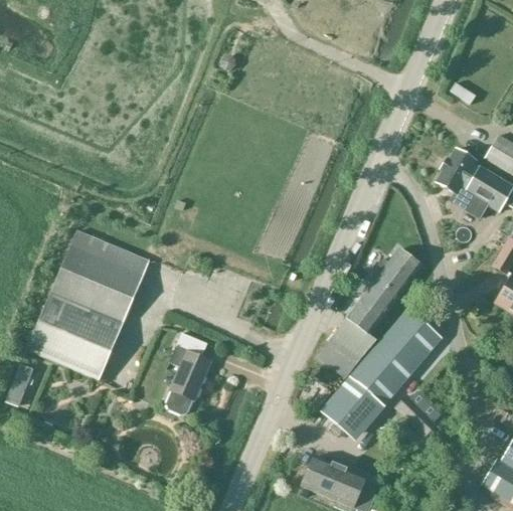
[(512,141),(499,133),(492,145),(485,157),(512,173),(512,141)]
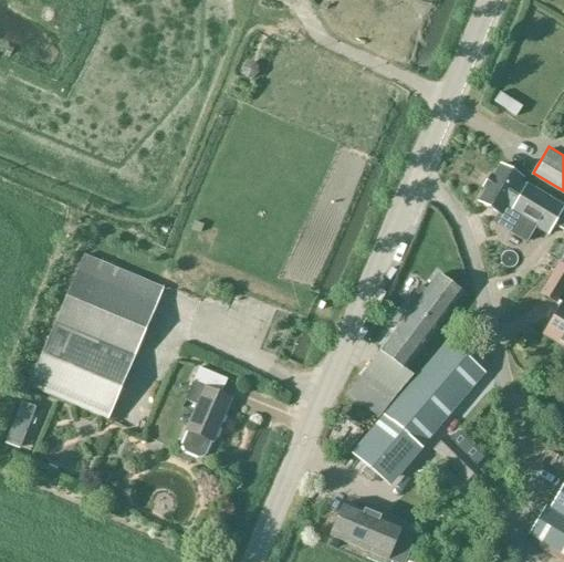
[(525,176),(502,163),(494,175),(492,173),(484,186),(488,187),(480,199),(501,211),(495,220),(512,230),(523,212),(552,229),(555,224),(563,228),(563,203),(529,181),(528,183),(522,179),(525,176)]
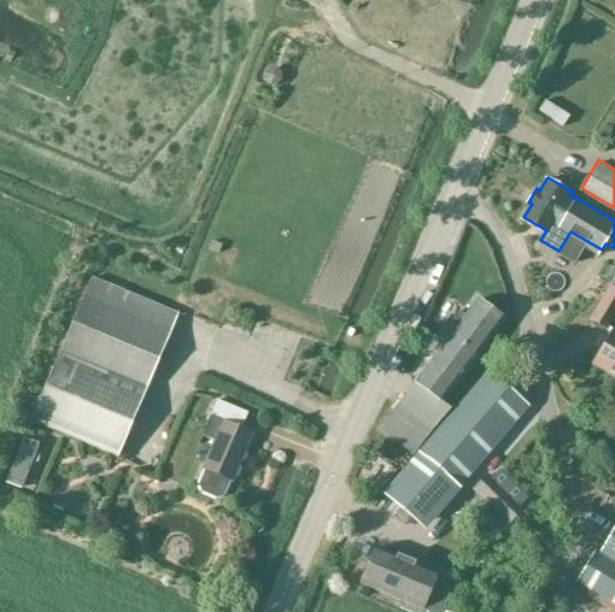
[(118,454),(180,311),(93,275),(31,418),(118,454)]
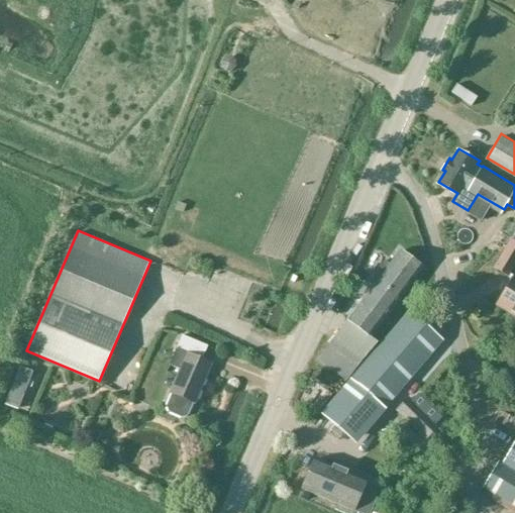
[(495,266),(509,274),(514,264),(514,239),(512,238),(495,266)]
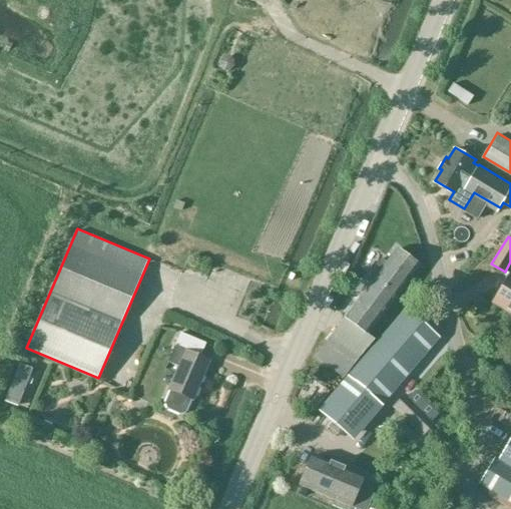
[(388,260),(383,256),(377,265),(382,269),(317,355),(345,375),(360,356),(376,338),(369,333),(421,264),(398,246),(388,260)]
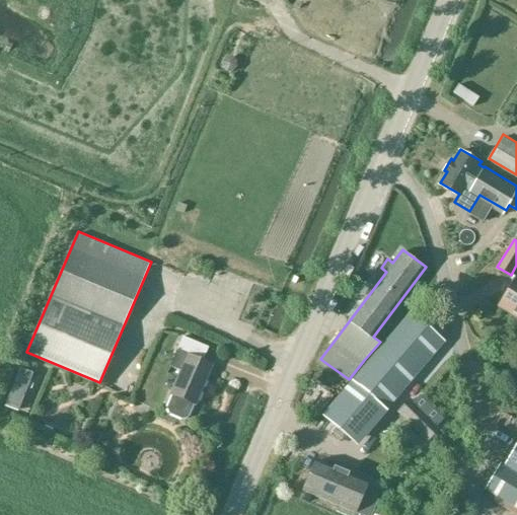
[(516,278),(501,304),(516,313),(516,278)]
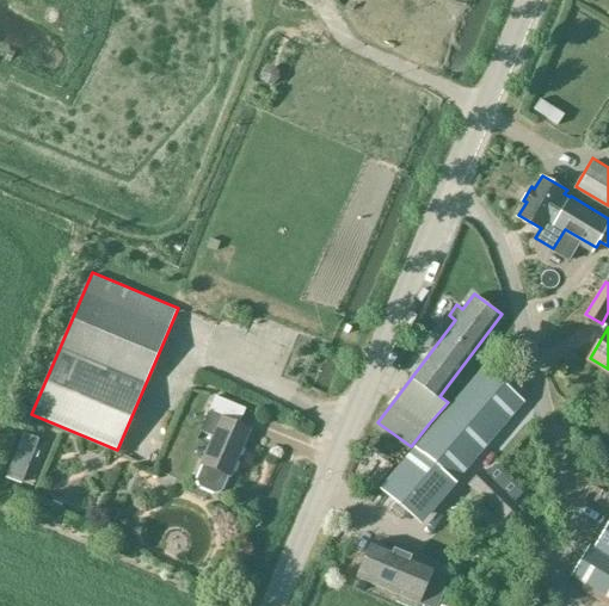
[(382,486),(422,520),(526,399),(485,365),(382,486)]
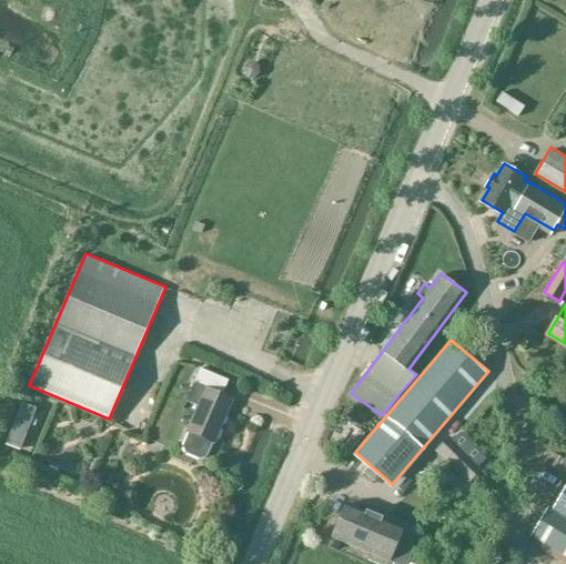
[(233,398),(223,393),(230,379),(201,366),(187,399),(198,403),(188,429),(190,430),(183,445),(187,452),(201,457),(209,454),(214,440),(215,441),(233,398)]
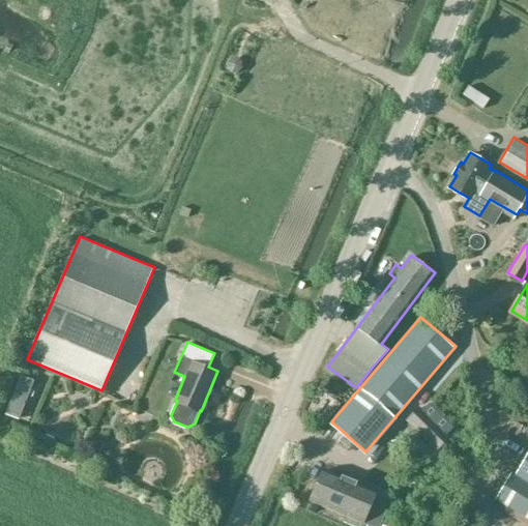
[(149,360),(157,364),(166,347),(156,343),(149,360)]
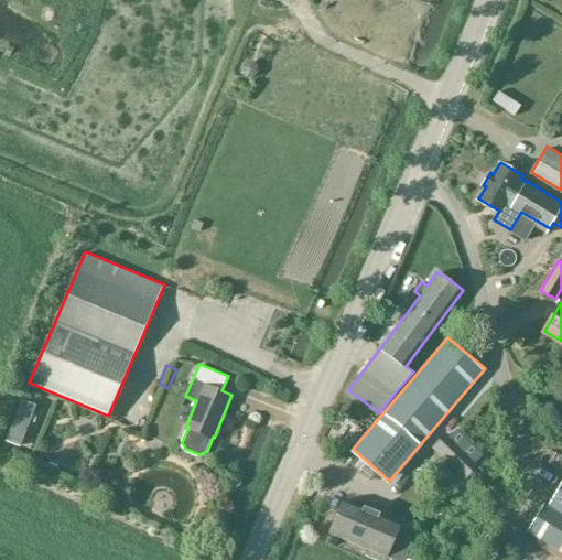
[(449,432),(441,439),(434,447),(466,477),(479,463),(449,432)]
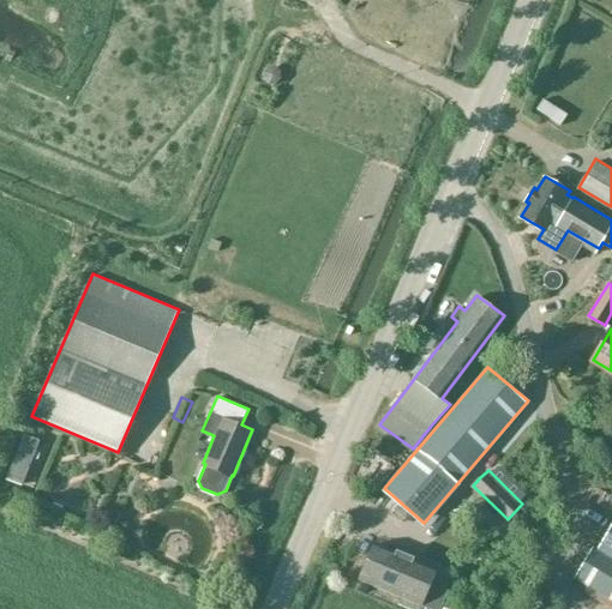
[(611,524),(600,546),(595,543),(577,574),(611,595),(611,524)]
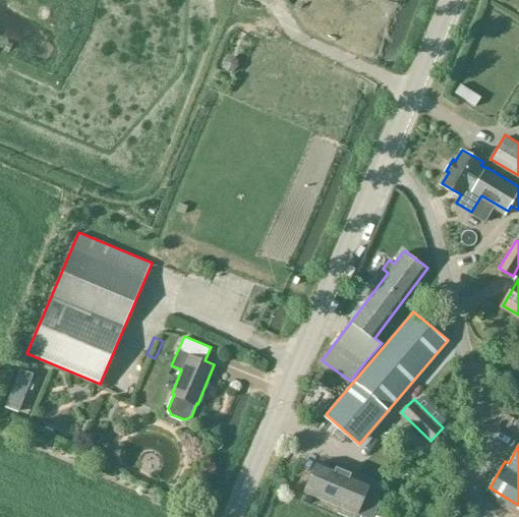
[(305,491),(358,513),(370,482),(318,460),(305,491)]
